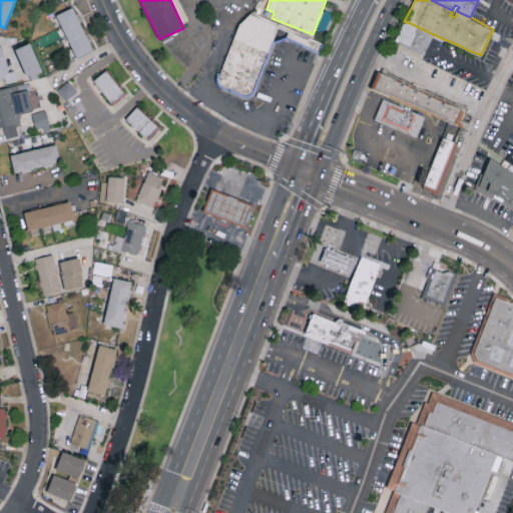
[(72,9),(57,16),(76,58),(91,51),(72,9)]
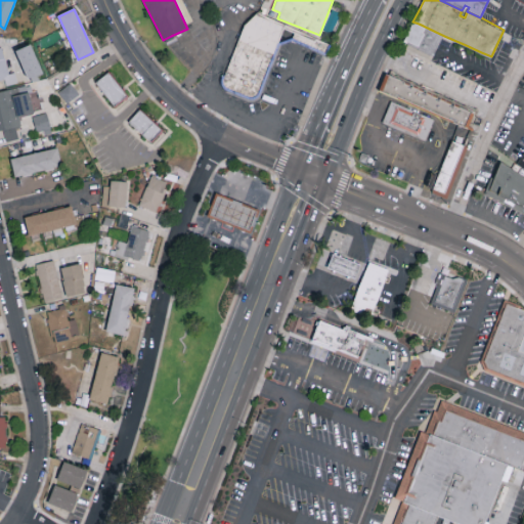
[(259,95),(252,99),(233,91),(224,87),(224,77),(233,54),(236,47),(239,39),(246,23),(259,11),(285,24),(276,47),(259,95)]
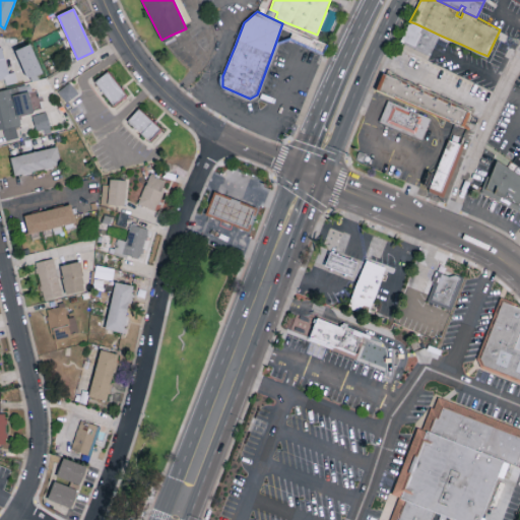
[(437,45),(433,54),(428,52),(427,55),(416,51),(405,46),(404,45),(405,42),(401,40),(409,21),(415,23),(441,36),(437,45)]
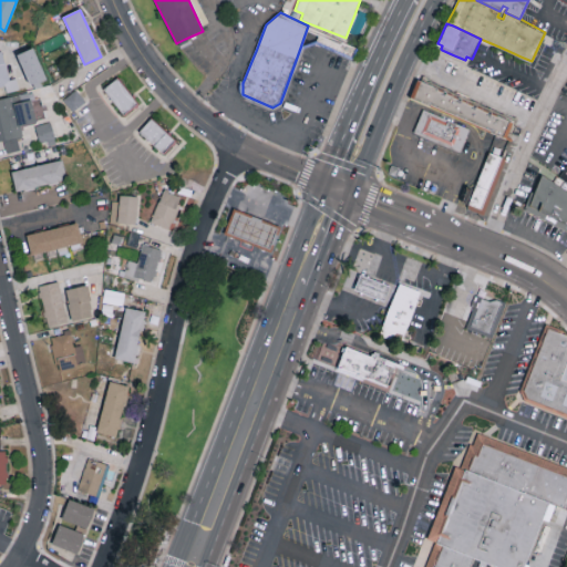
[(17,55),(32,89),(48,82),(33,48),(17,55)]
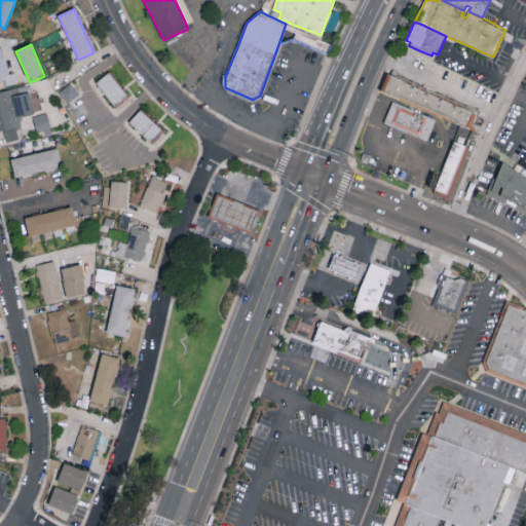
[(473,108),(468,124),(428,109),(421,106),(381,90),(389,72),(421,85),(473,108)]
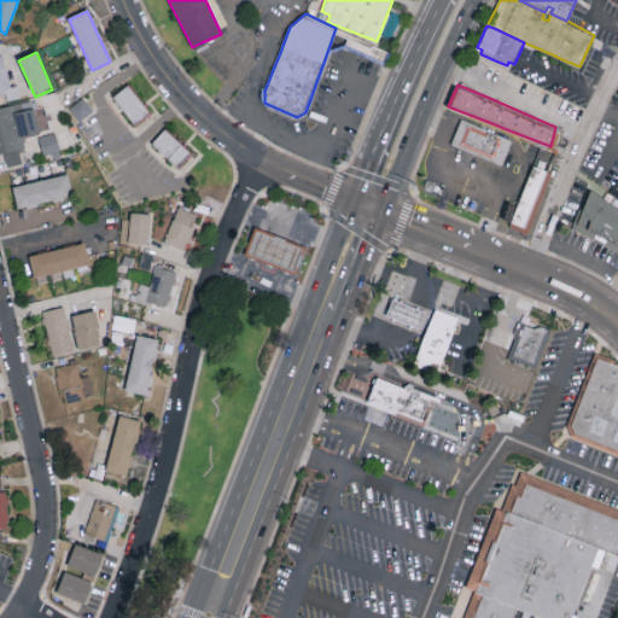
[(114,97),(127,87),(146,116),(134,124),(114,97)]
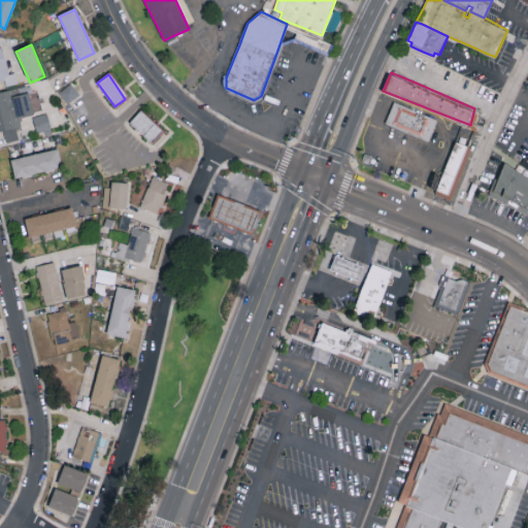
[(66,101),(78,96),(72,85),(61,90),(66,101)]
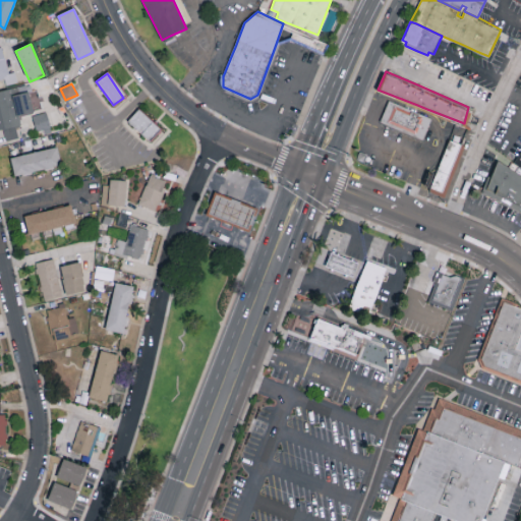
[(0,91),(0,129),(3,129),(5,140),(18,137),(16,127),(20,127),(18,115),(35,112),(33,99),(36,98),(35,91),(27,92),(26,85),(0,91)]
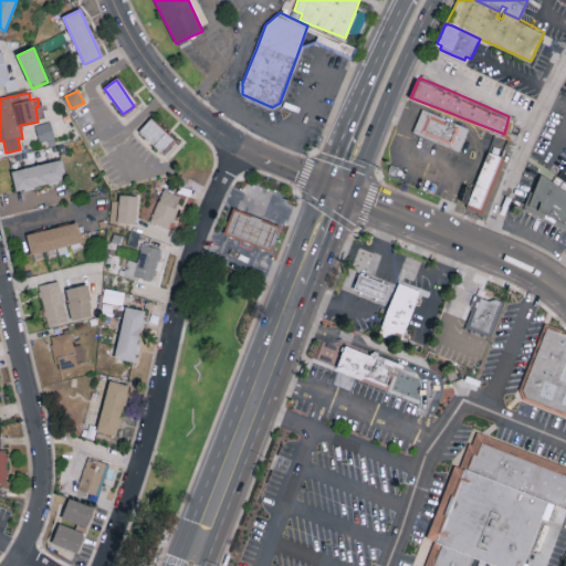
[(470,128),(461,153),(453,149),(416,135),(413,130),(418,117),(420,111),(423,109),(442,117),(453,122),(470,128)]
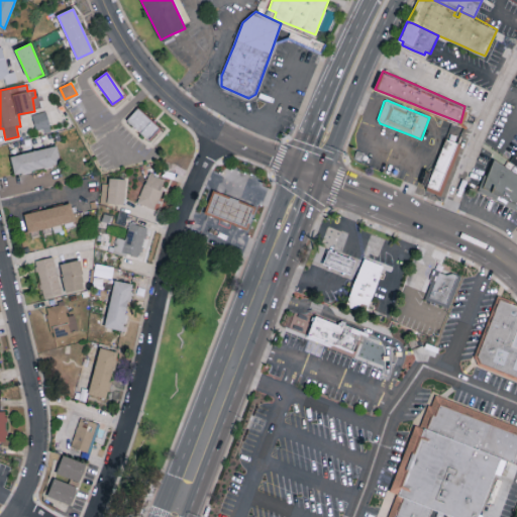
[(128,120),(137,110),(158,128),(149,138),(128,120)]
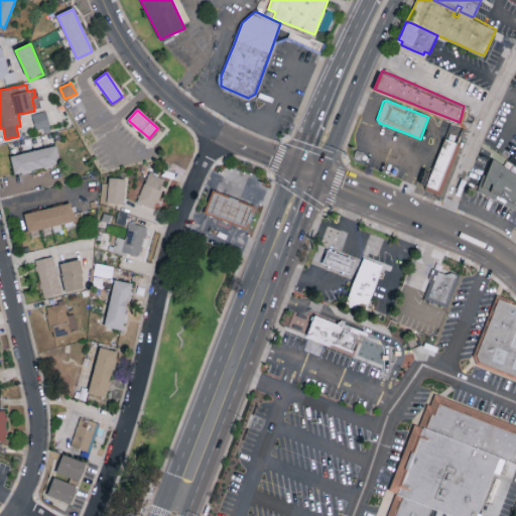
[(447,167),(439,190),(426,184),(433,167),(445,137),(458,141),(447,167)]
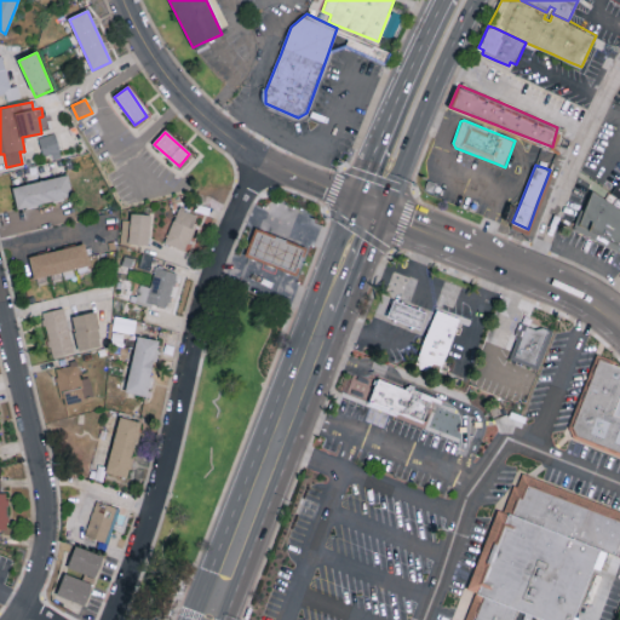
[(17,210),(73,197),(68,174),(12,187),(17,210)]
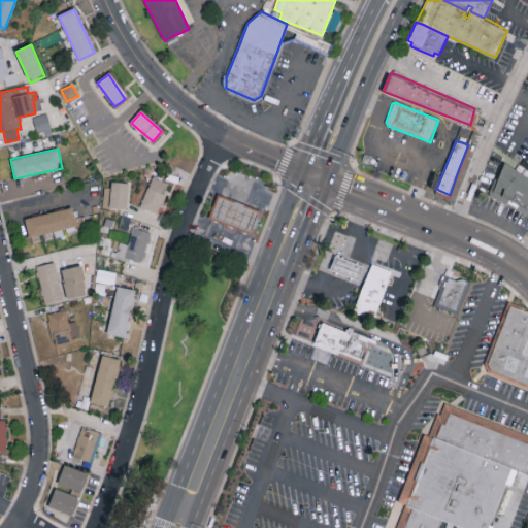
[(527,216),(491,199),(500,171),(505,157),(522,165),(527,158),(527,216)]
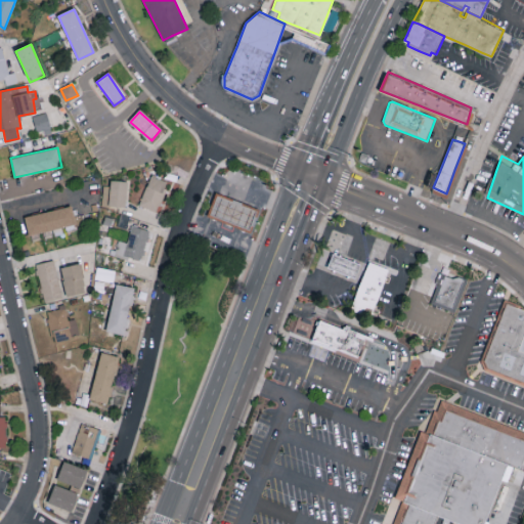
[(168,180),(150,174),(139,204),(157,211),(168,180)]
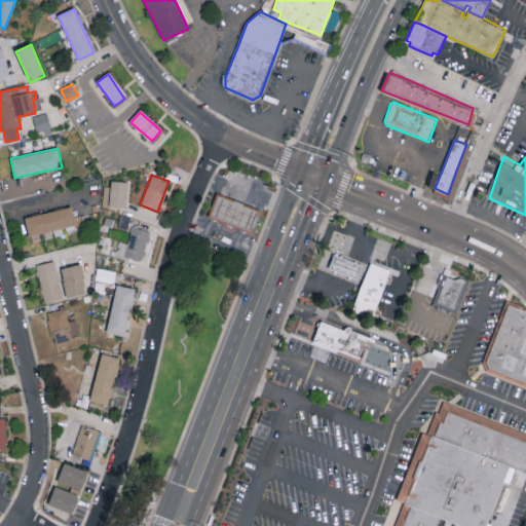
[(109,204),(126,205),(127,180),(110,179),(109,204)]
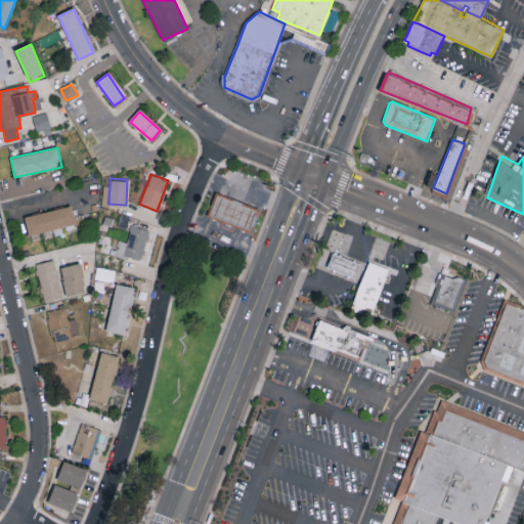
[(259,209),(250,232),(234,226),(207,216),(215,192),(234,200),(259,209)]
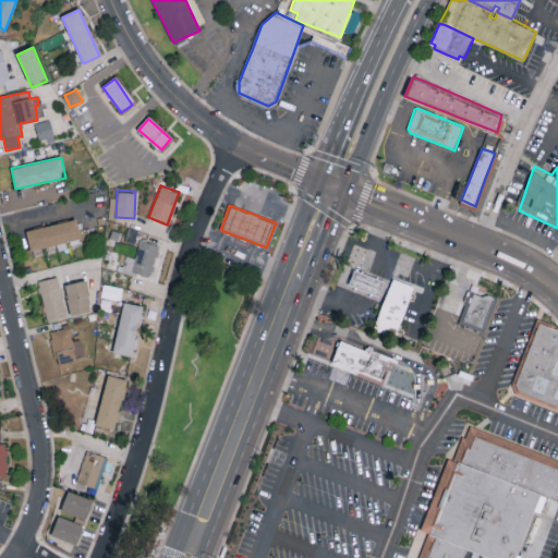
[(82,237),(76,217),(25,230),(31,250),(82,237)]
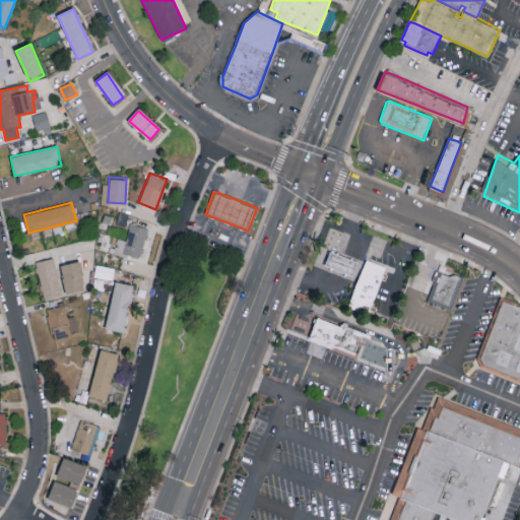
[(114,252),(141,258),(148,226),(130,222),(126,240),(117,238),(114,252)]
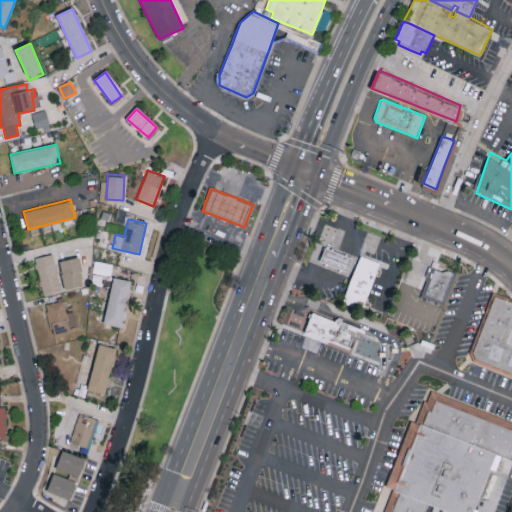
[(348,266),(345,275),(318,265),(323,251),(348,260),(350,261),(348,266)]
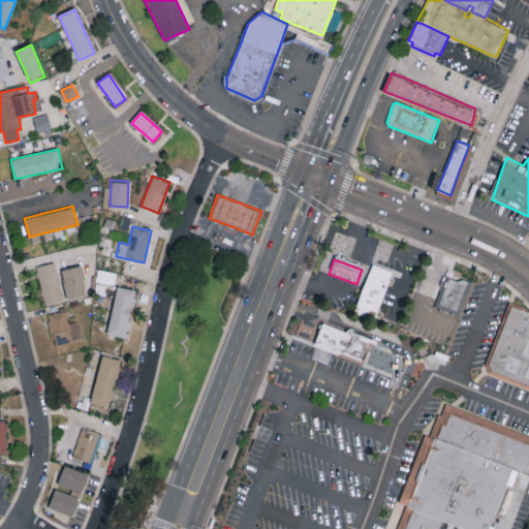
[(36,265),(43,303),(62,299),(56,261),(36,265)]
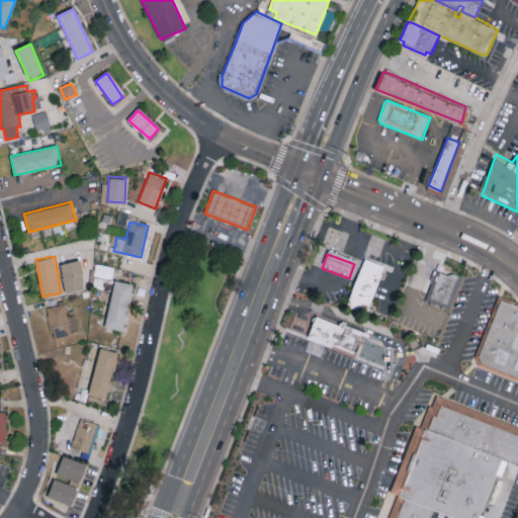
[(84,287),(80,259),(61,261),(65,290),(84,287)]
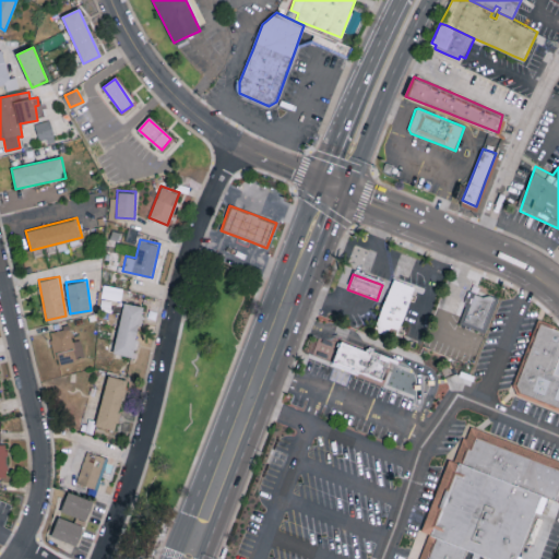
[(405,316),(396,340),(383,335),(375,332),(381,316),(383,309),(394,280),(416,287),(405,316)]
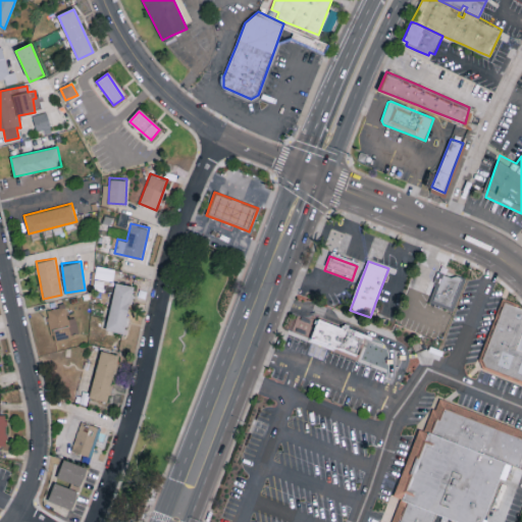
[(459,294),(452,311),(429,303),(433,294),(441,273),(465,277),(459,294)]
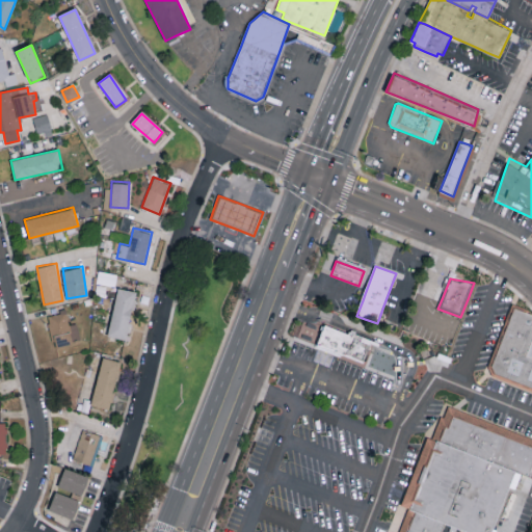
[(107,335),(126,339),(136,291),(117,287),(107,335)]
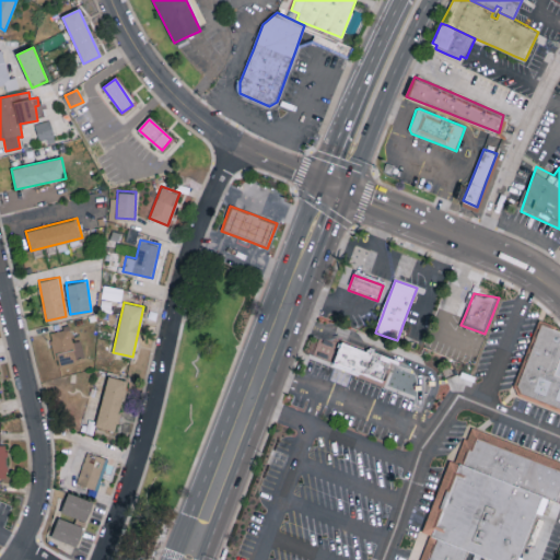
[(559,411),(517,396),(513,395),(517,384),(518,382),(540,323),(559,330),(559,411)]
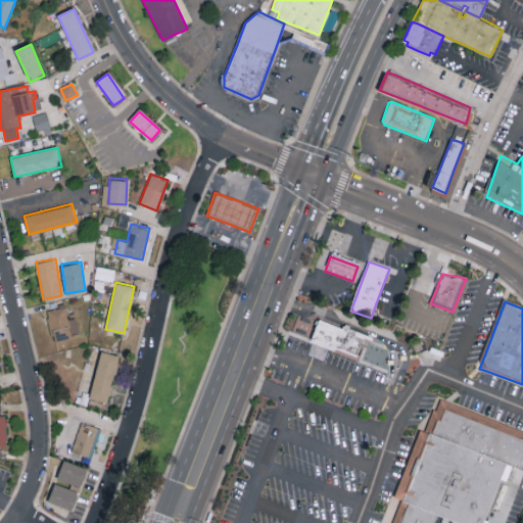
[(79,334),(76,317),(67,319),(65,304),(47,307),(53,338),(79,334)]
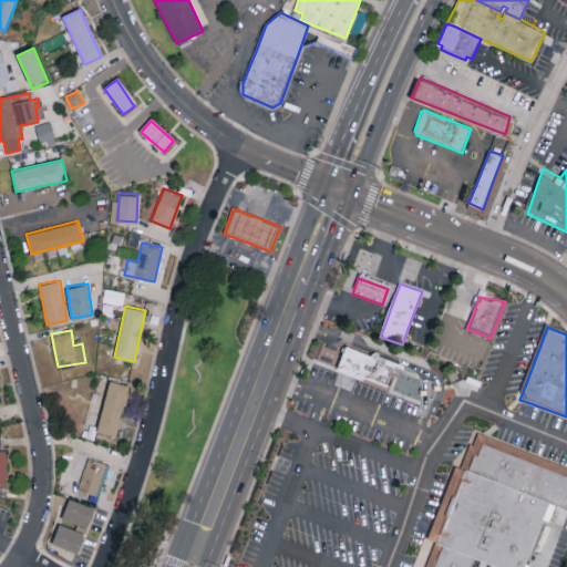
[(395,351),(391,361),(402,366),(399,371),(395,370),(390,385),(392,385),(392,388),(390,392),(390,391),(380,388),(334,371),(346,342),(370,353),(374,341),(389,348),(395,351)]
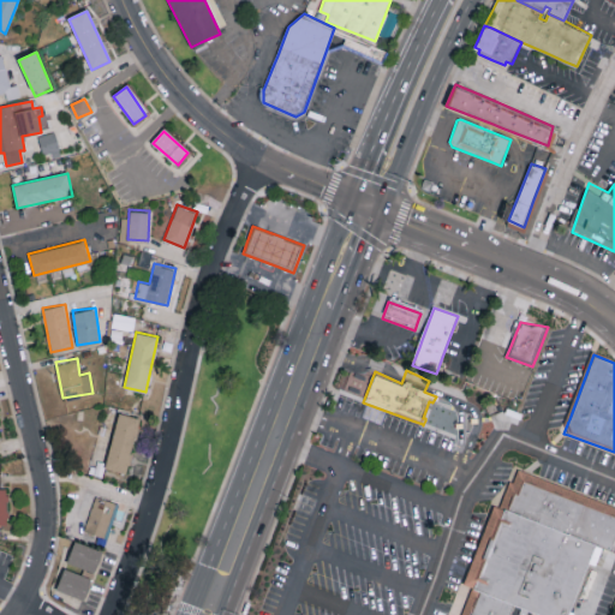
[(141,417),(119,411),(105,467),(126,472),(141,417)]
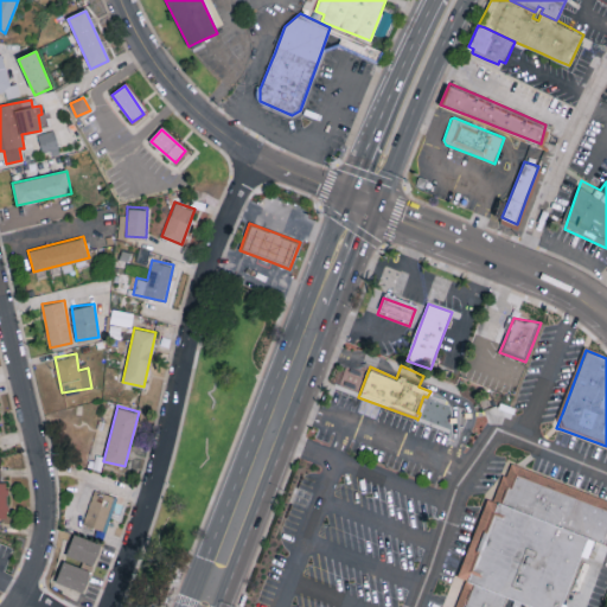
[(606,502),(606,544),(589,537),(562,528),(493,500),(499,486),(510,464),(561,484),(567,486),(606,502)]
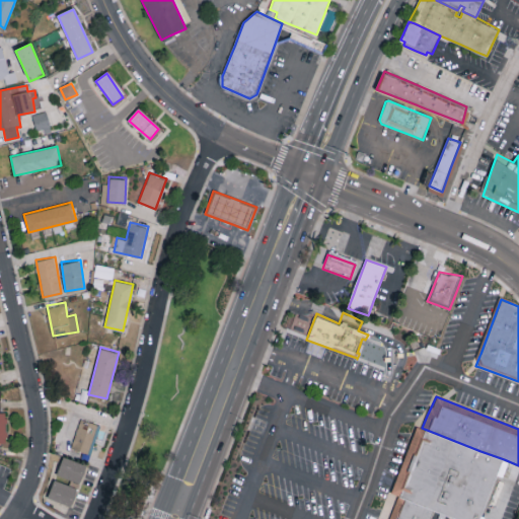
[(99,426),(90,456),(72,450),(81,420),(99,426)]
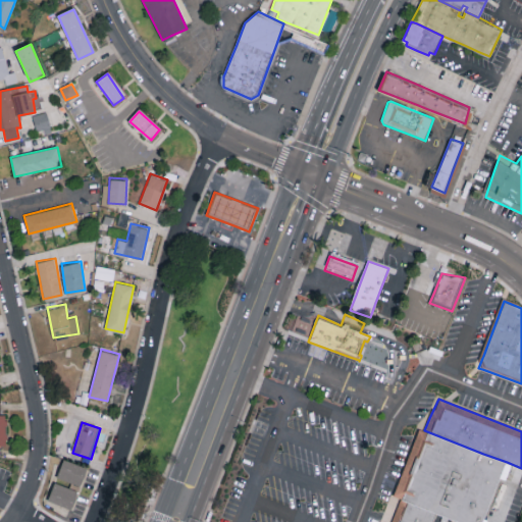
[(424,430),(483,454),(507,462),(500,480),(483,521),(457,521),(436,514),(422,509),(402,501),(404,494),(395,494),(400,480),(419,428),(421,429),(424,430)]
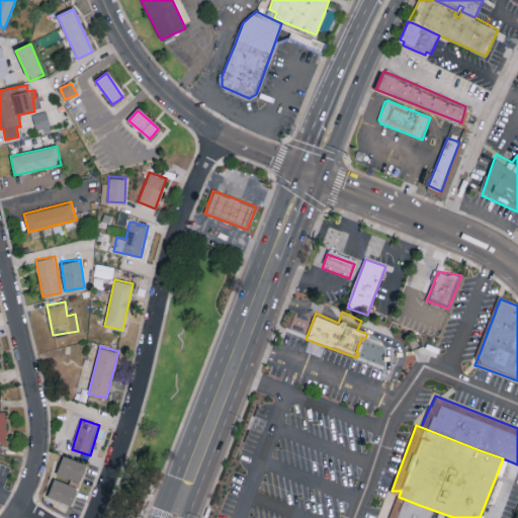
[(57,473),(81,481),(86,461),(62,455),(57,473)]
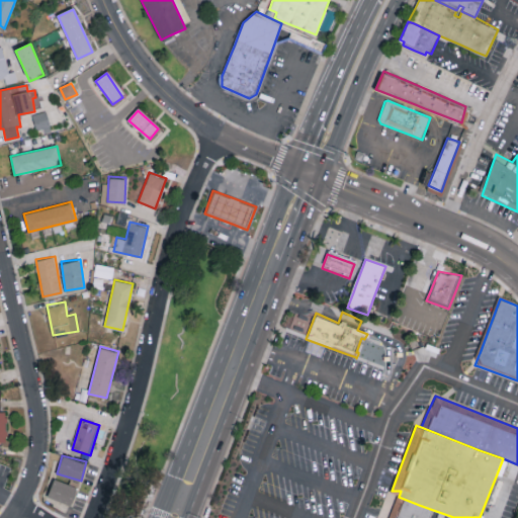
[(48,497),(72,503),(77,485),(53,479),(48,497)]
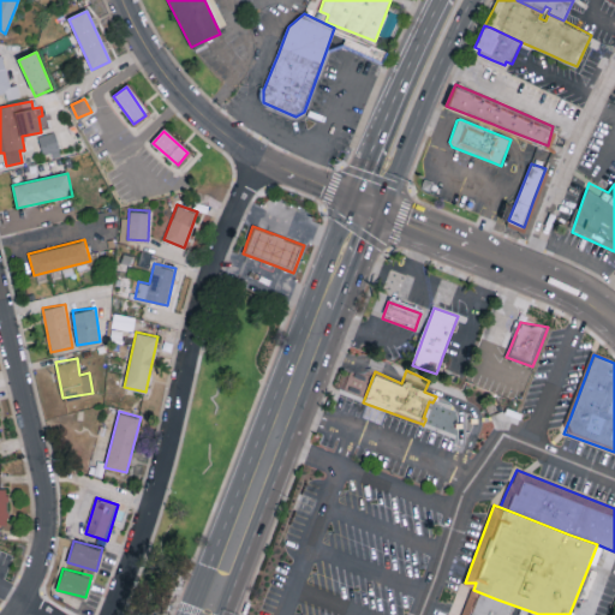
[(463,614),(473,590),(497,599),(514,605),(511,614),(463,614)]
